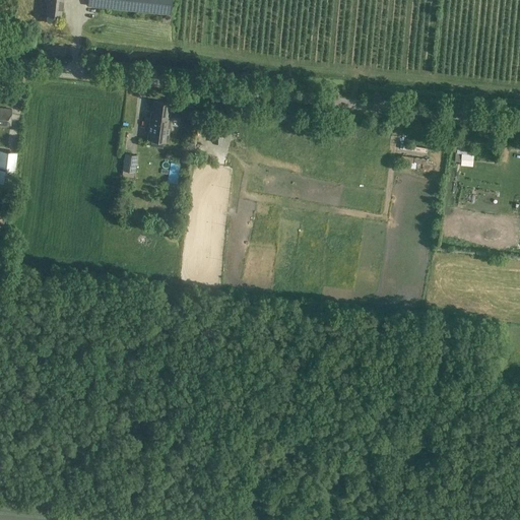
[(60,16),(62,0),(46,0),(46,6),(48,6),(47,14),(46,20),(48,23),(52,23),(54,21),(55,15),(60,16)]
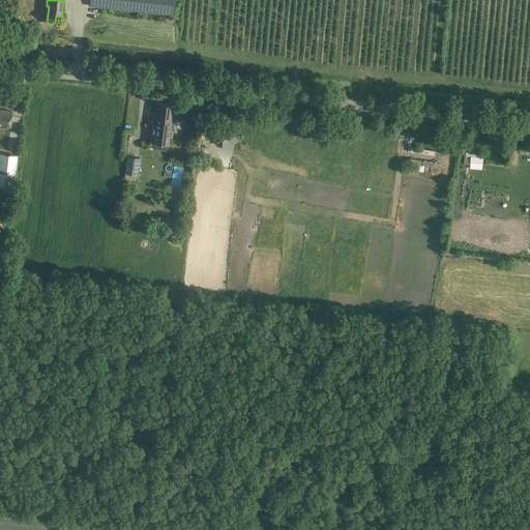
[(90,0),(89,6),(174,16),(175,0),(90,0)]
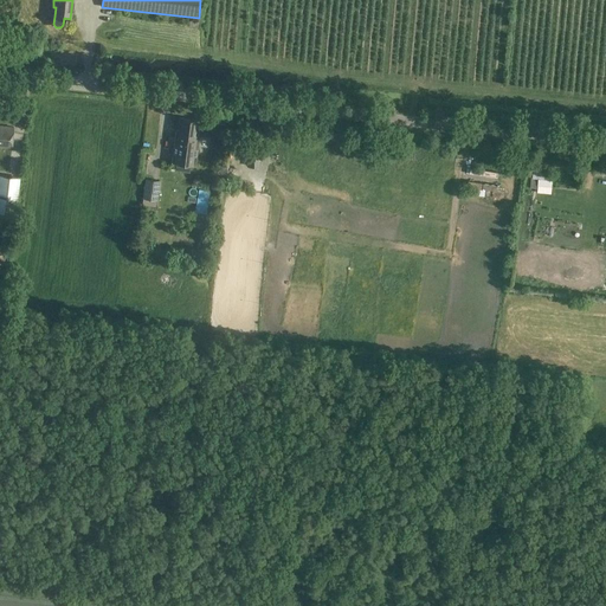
[(189,172),(191,165),(195,165),(199,137),(197,137),(199,121),(179,118),(176,139),(175,139),(172,162),(176,162),(176,169),(189,172)]
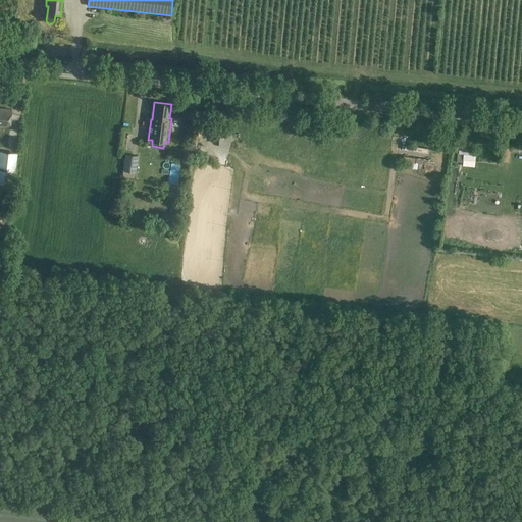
[(0,125),(10,127),(12,109),(0,107),(0,125)]
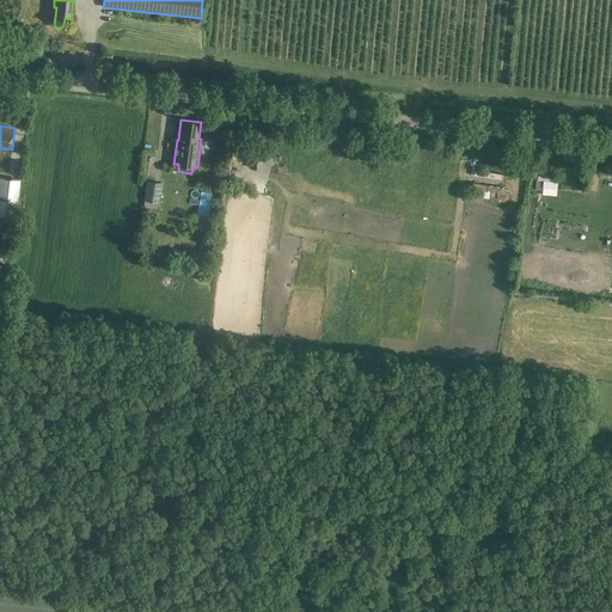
[(252,146),(250,167),(254,169),(252,173),(259,175),(261,169),(262,169),(264,147),(252,146)]
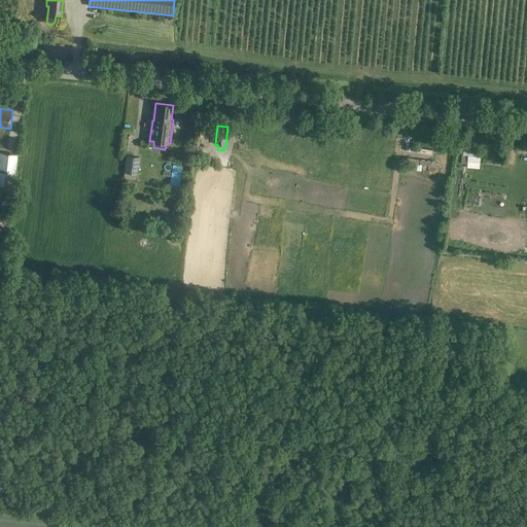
[(461,140),(460,152),(480,153),(481,142),(461,140)]
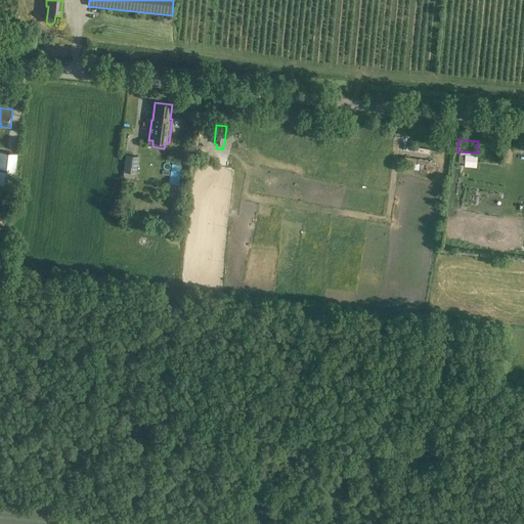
[(17,154),(0,151),(0,182),(13,184),(17,154)]
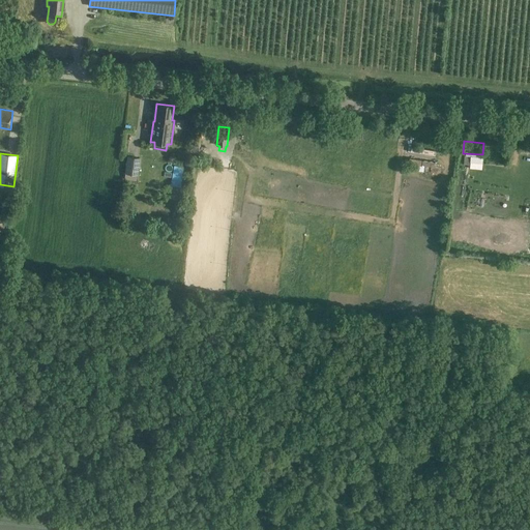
[(127,156),(125,174),(138,175),(140,158),(127,156)]
